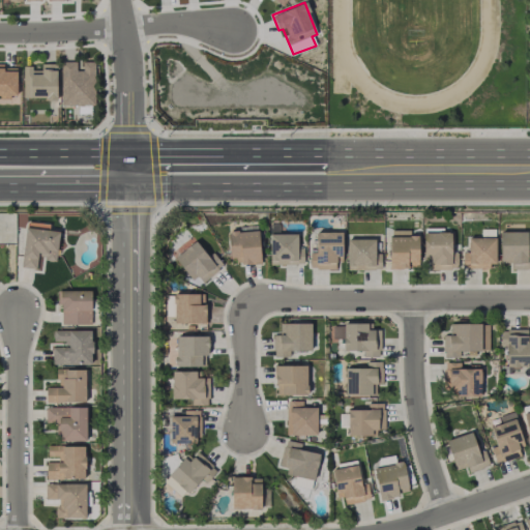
[(95,105),(94,61),(82,62),(82,69),(77,69),(76,61),(61,62),(62,106),(95,105)]
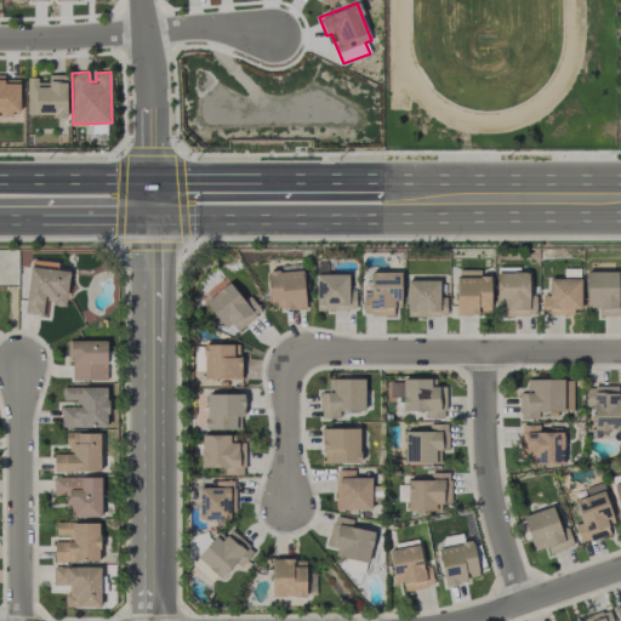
[(0,113),(20,113),(20,80),(4,80),(4,75),(0,74),(0,113)]
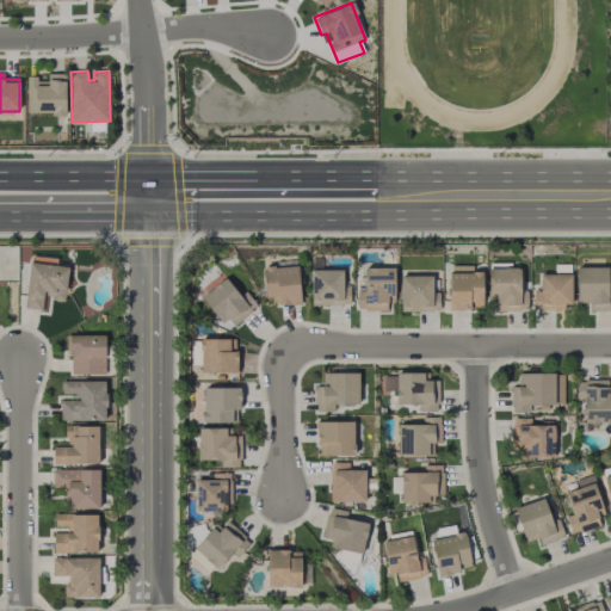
[(65,73),(48,74),(48,81),(37,81),(37,76),(26,76),(26,115),(66,115),(65,73)]
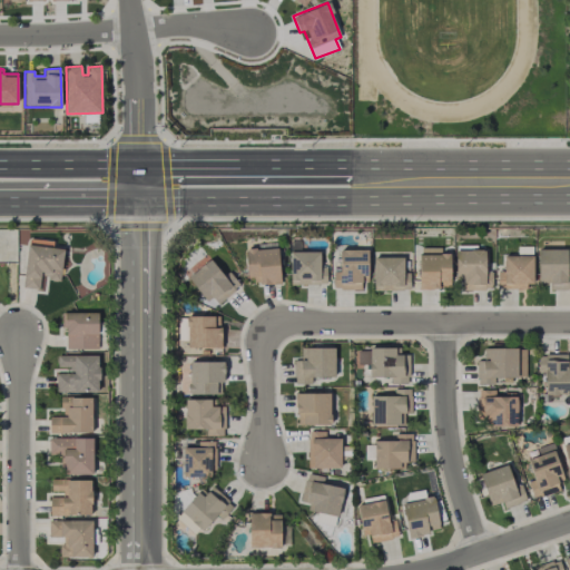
[(64,248),(27,245),(22,287),(39,288),(40,278),(60,279),(64,248)]
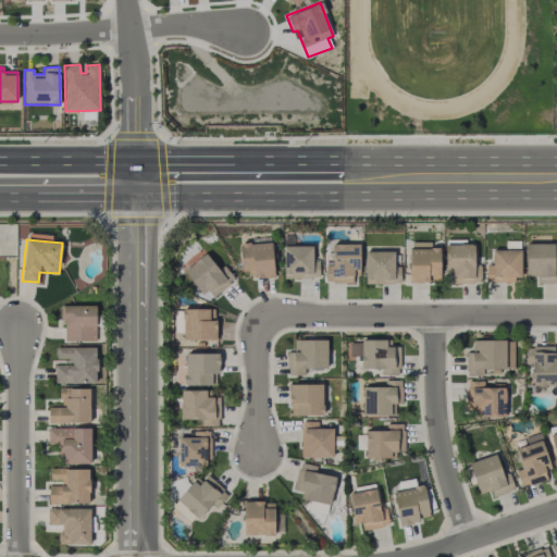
[(440,247),(431,247),(431,242),(410,242),(409,282),(429,283),(429,279),(440,280),(440,247)]
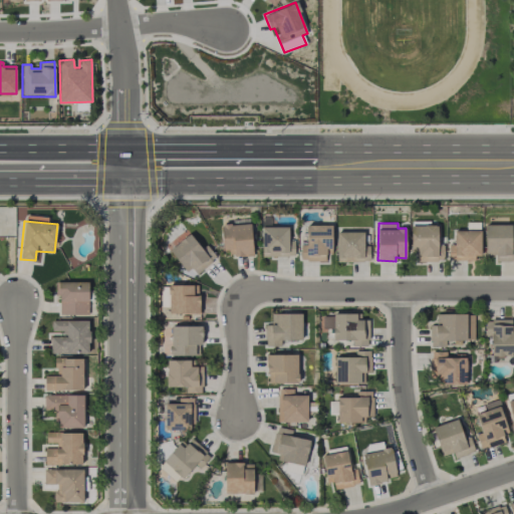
[(222,250),(231,250),(231,256),(252,255),(251,224),(221,224),(222,250)]
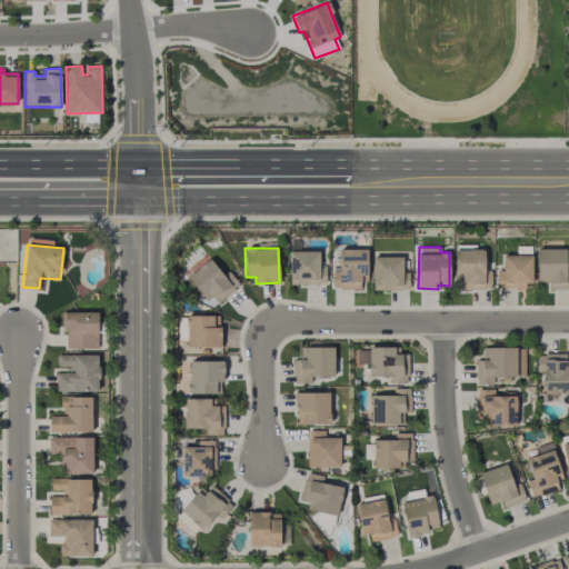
[(367,248),(339,249),(339,270),(332,270),(332,290),(361,289),(361,277),(368,276),(367,248)]
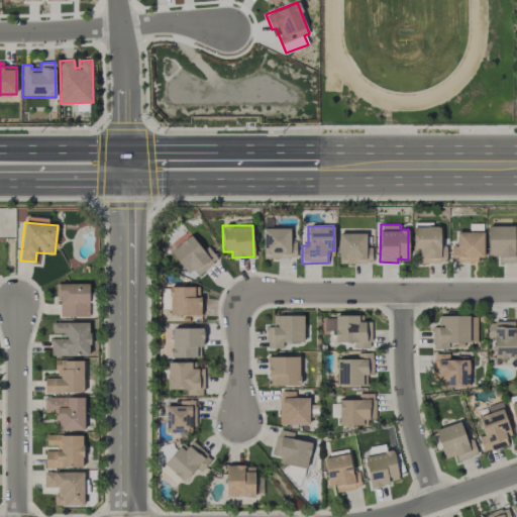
[(515,226),(488,225),(488,256),(498,256),(498,263),(516,263),(516,246),(515,247),(515,226)]
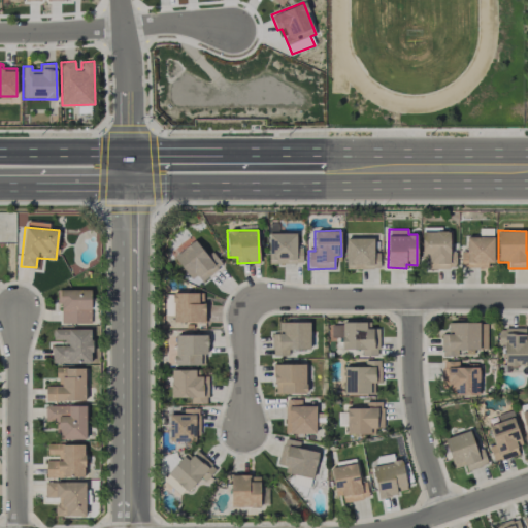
[(422,232),(423,268),(456,268),(455,253),(450,253),(450,231),(422,232)]
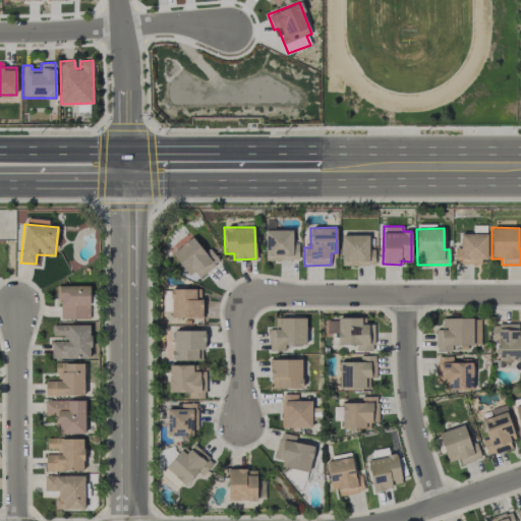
[(292,229),(265,230),(266,259),(298,258),(298,242),(292,242),(292,229)]
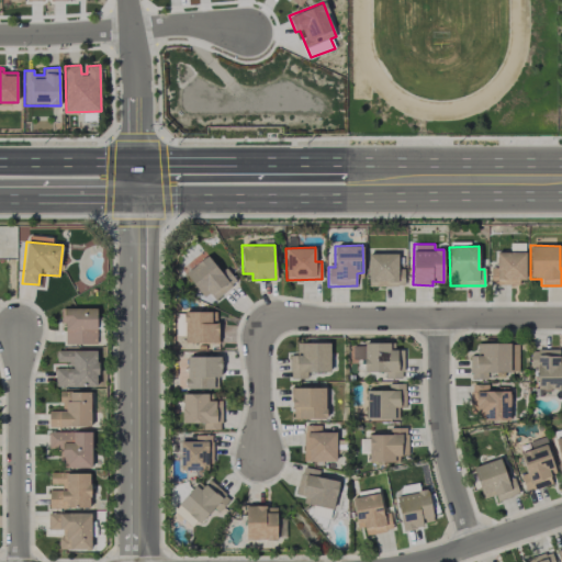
[(526,283),(525,251),(495,253),(495,268),(490,268),(491,283),(526,283)]
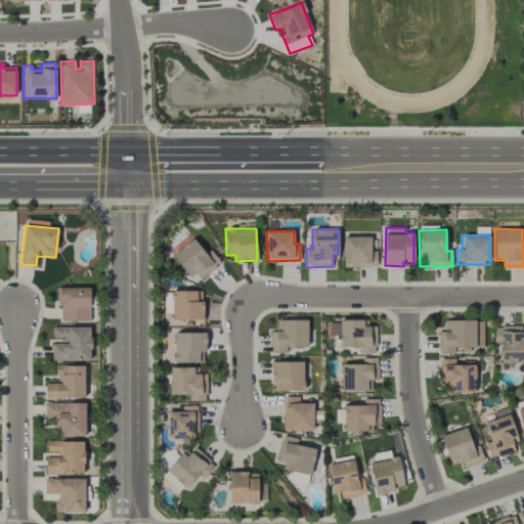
[(370,236),(343,235),(343,267),(377,267),(377,250),(370,250),(370,236)]
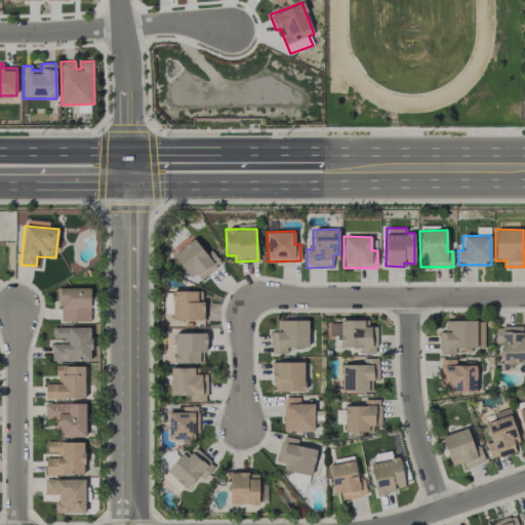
[(200,280),(221,263),(210,249),(205,253),(193,238),(172,255),(190,277),(195,273),(200,280)]
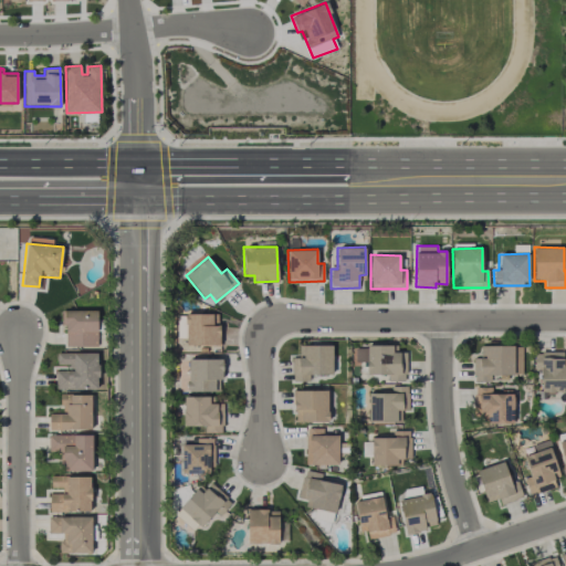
[(97,310),(64,311),(65,347),(97,346),(97,310)]
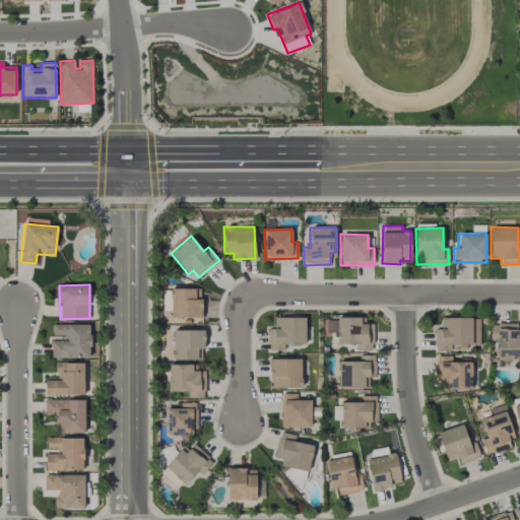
[(202,299),(194,299),(195,288),(171,287),(170,317),(201,317),(202,299)]
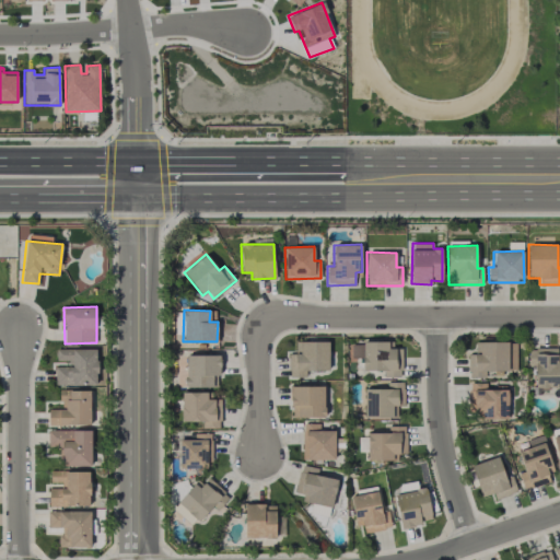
[(328,341),(295,341),(295,353),(289,353),(289,377),(306,377),(306,371),(329,370),(328,341)]
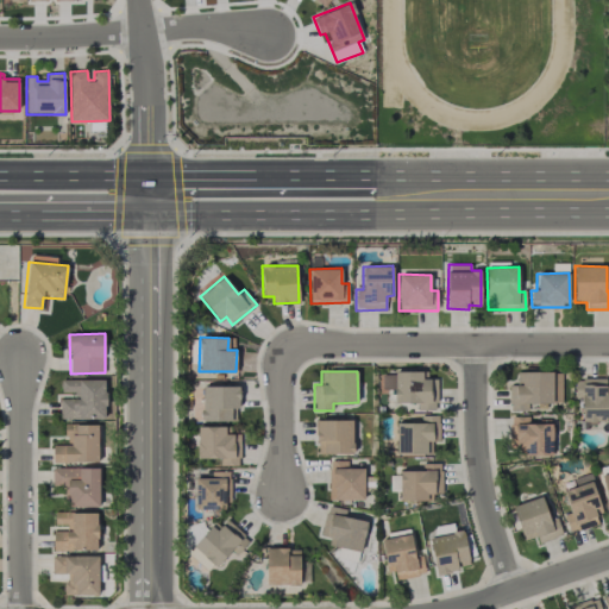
[(562,403),(562,371),(516,372),(516,385),(509,385),(510,410),(528,410),(528,403),(562,403)]
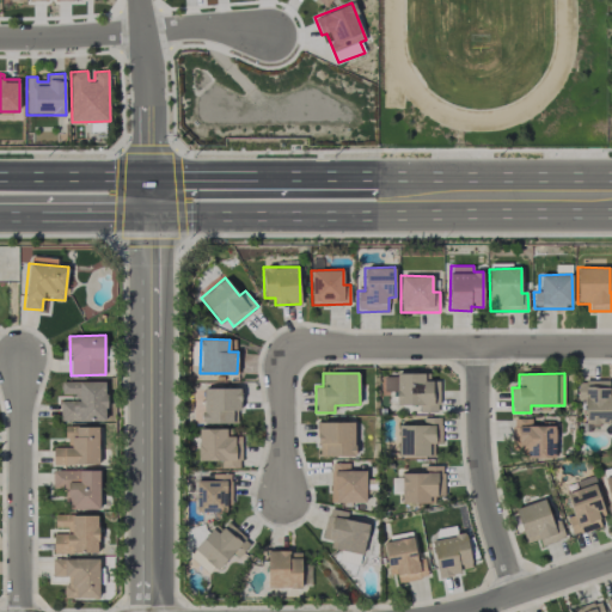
[(424,374),(384,374),(384,392),(397,392),(397,404),(420,405),(418,411),(438,412),(439,380),(424,380),(424,374)]
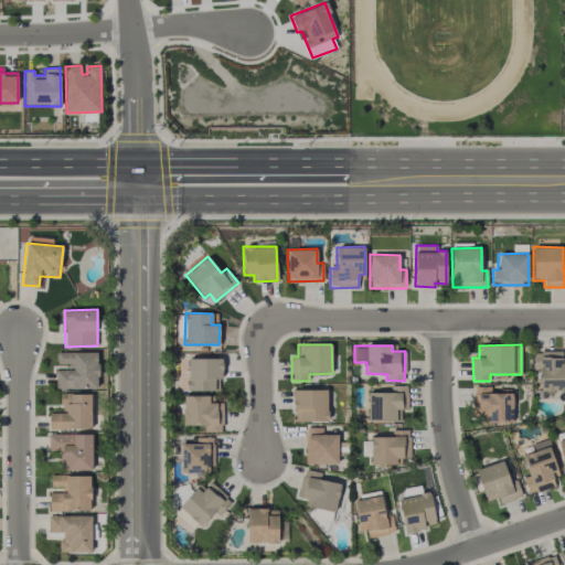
[(564,392),(564,361),(562,362),(562,350),(540,351),(540,393),(564,392)]
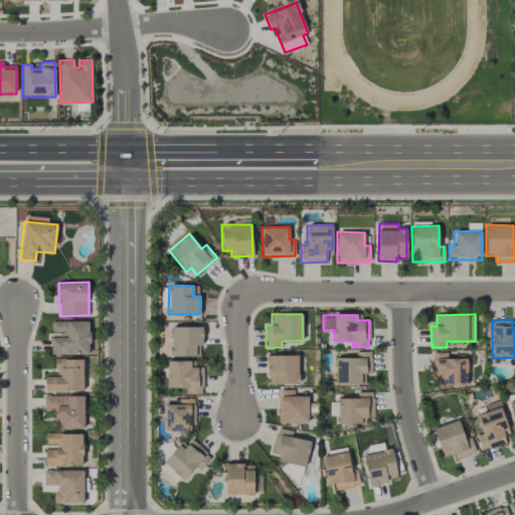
[(89,321),(51,321),(51,332),(62,331),(62,337),(50,337),(51,354),(90,354),(89,321)]
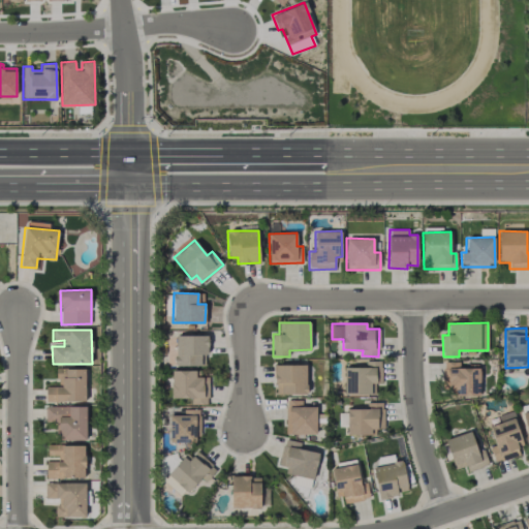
[(176,366),(200,366),(200,354),(208,354),(208,336),(176,335),(176,366)]
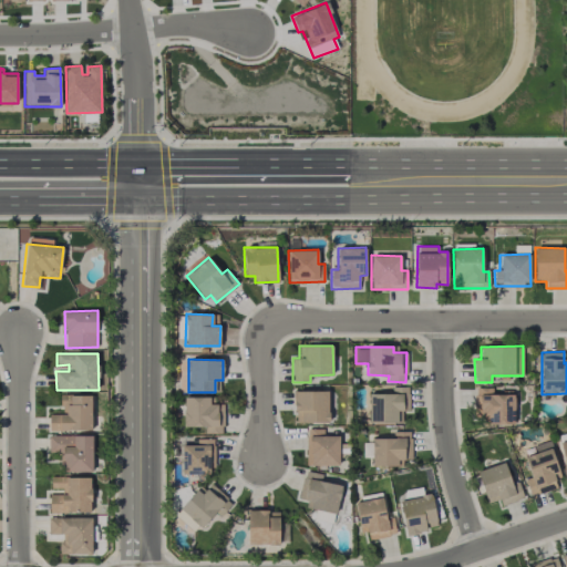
[(398,423),(398,410),(409,411),(409,388),(392,387),(392,393),(370,393),(369,422),(398,423)]
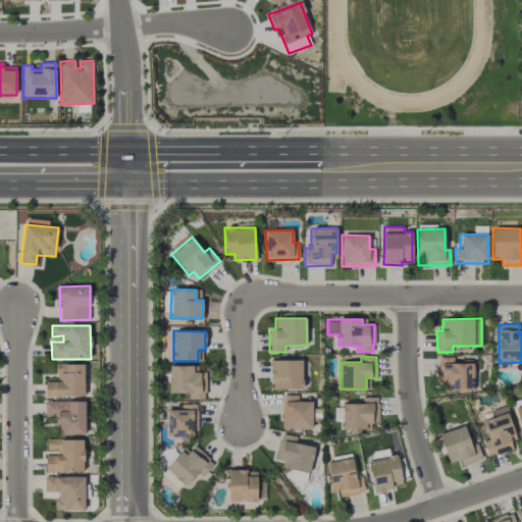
[(453,363),(453,357),(436,357),(436,389),(473,389),(473,363),(453,363)]
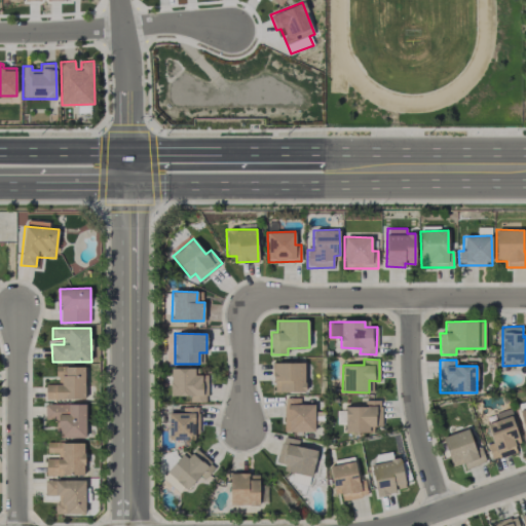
[(304,362),(272,363),(273,392),(305,391),(304,362)]
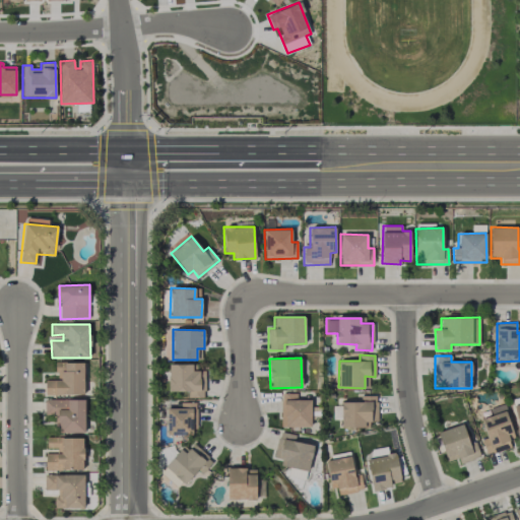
[(84,394),(83,362),(56,363),(56,380),(45,380),(45,395),(84,394)]
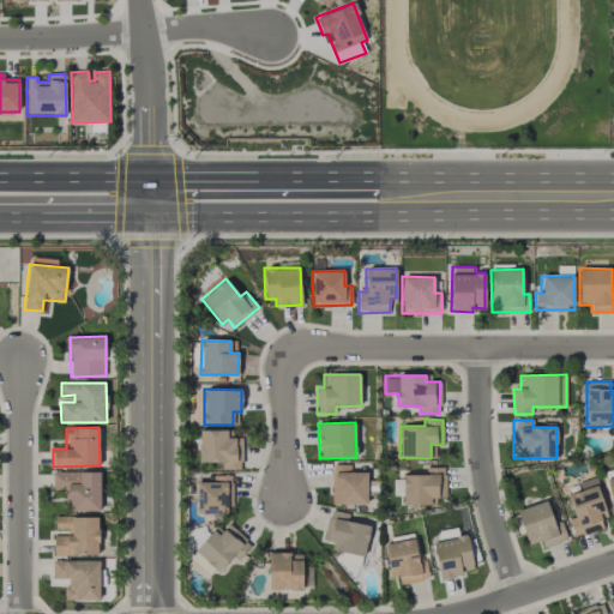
[(227,431),(199,429),(198,462),(222,463),(222,469),(242,470),(242,438),(227,437),(227,431)]
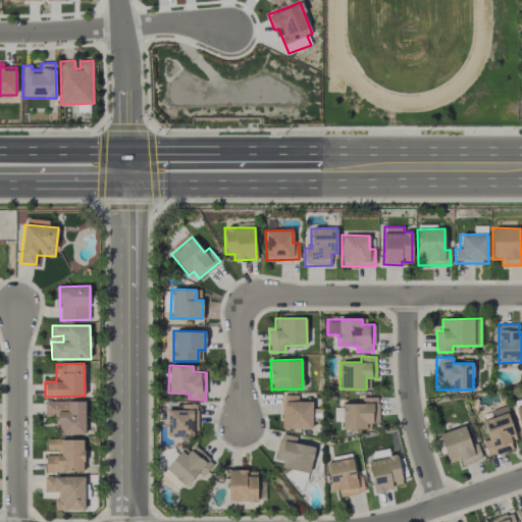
[(282,428),(312,428),(312,401),(298,402),(298,395),(281,395),(282,428)]
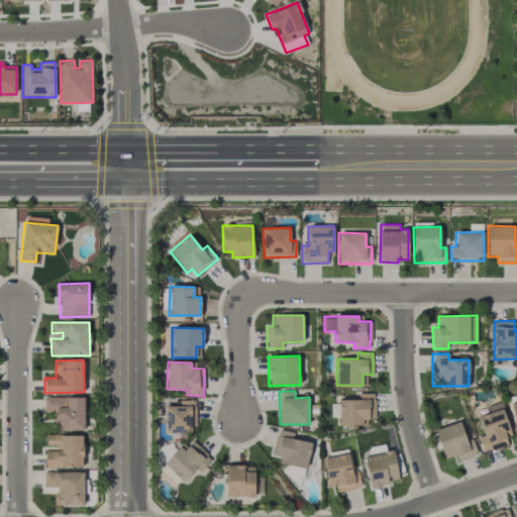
[(338,400),(338,425),(363,425),(363,419),(375,419),(375,394),(358,394),(358,400),(338,400)]
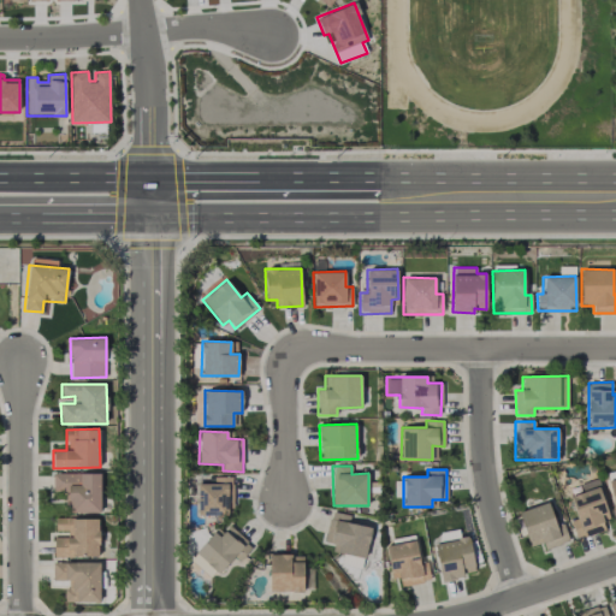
[(100,474),(53,473),(53,491),(70,492),(70,513),(100,513),(100,474)]
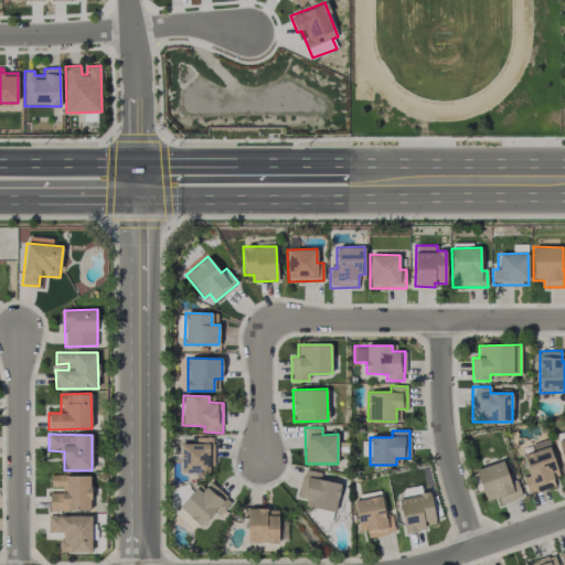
[(212,473),(213,437),(196,437),(196,444),(183,443),(182,472),(212,473)]
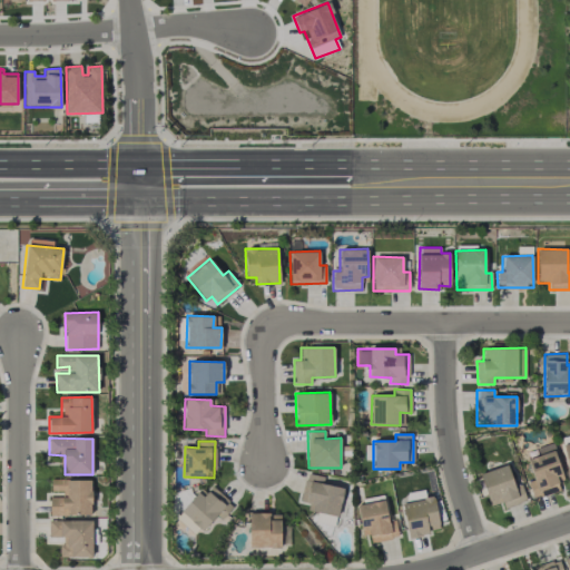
[(563,480),(552,443),(537,448),(539,455),(528,459),(533,478),(527,480),(532,499),(560,490),(557,482),(563,480)]
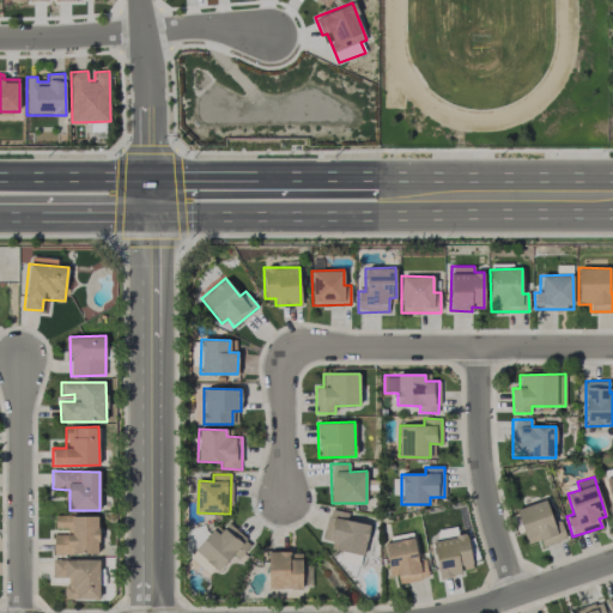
[(560,521),(553,523),(545,499),(516,509),(525,539),(538,534),(542,546),(566,539),(560,521)]
